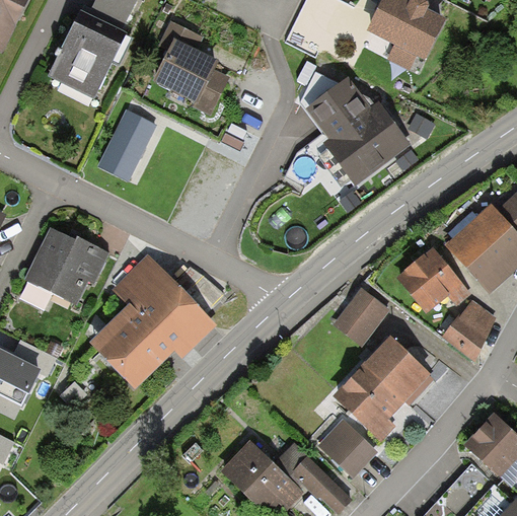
[(0,50),(2,51),(26,0),(0,0),(0,50)]
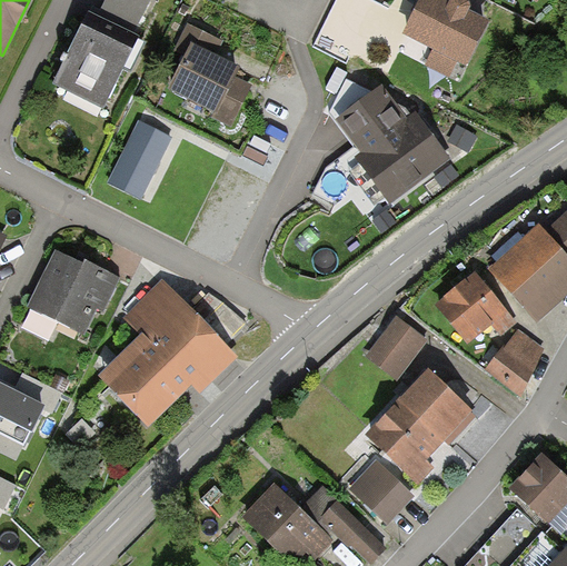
[(103,0),(100,8),(91,3),(51,83),(101,108),(131,48),(128,47),(150,0),(103,0)]
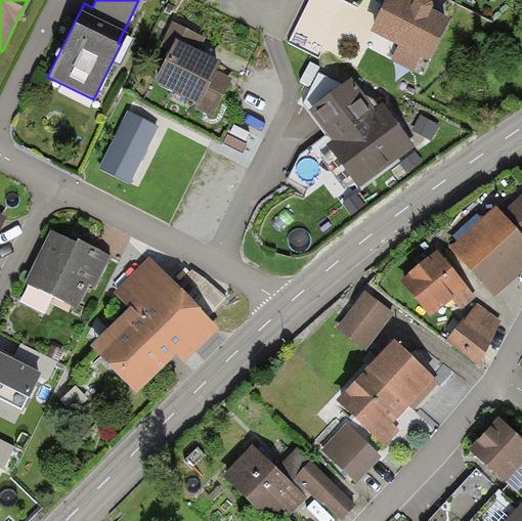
[(384,0),(370,29),(427,57),(447,17),(431,8),(432,5),(431,1),(429,0),(384,0)]
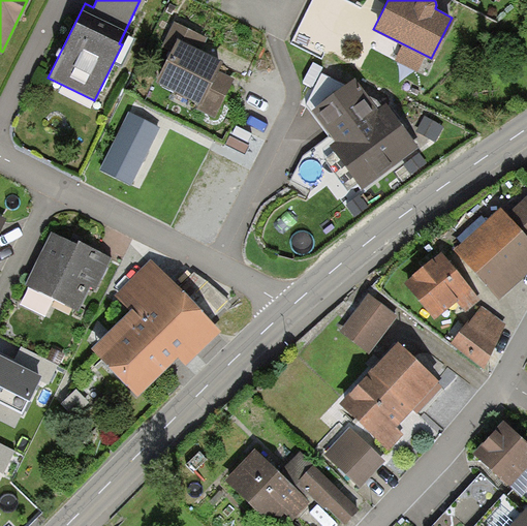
[(160,40),(173,47),(154,82),(194,102),(192,106),(214,117),(235,78),(220,69),(224,61),(200,50),(208,36),(172,18),(160,40)]
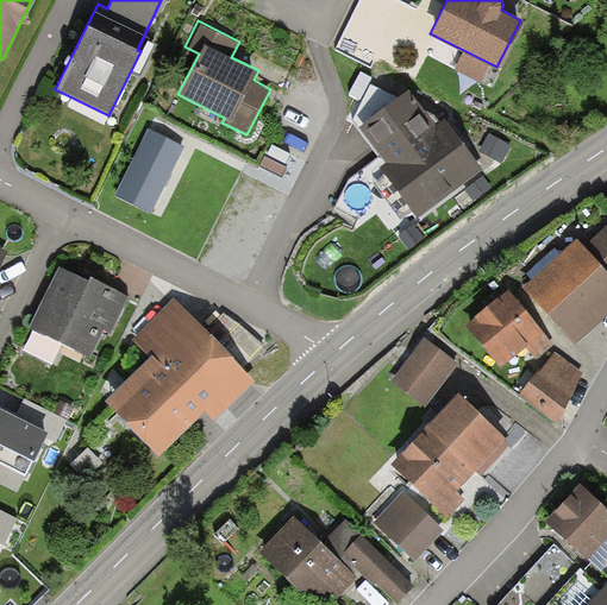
[(414,138),(412,133),(350,178),(336,206),(354,214),(370,202),(394,233),(481,168),(461,142),(443,117),(414,138)]
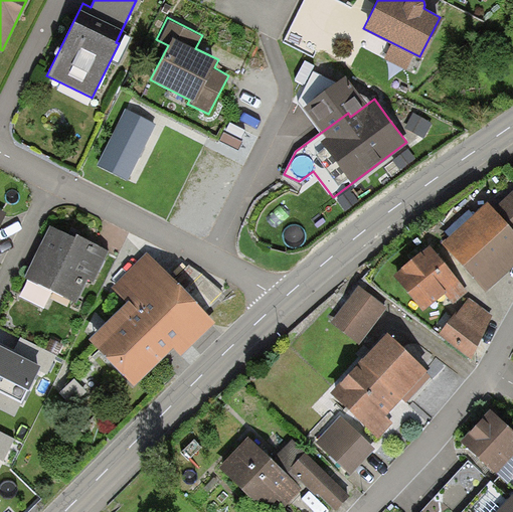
[(156,121),(126,106),(98,162),(129,177),(156,121)]
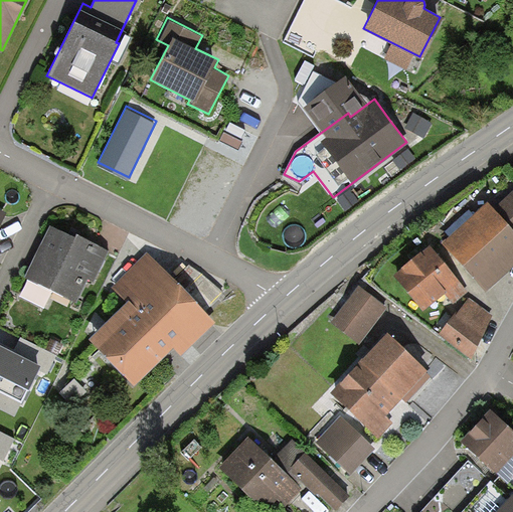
[(410,110),(403,123),(423,134),(431,121),(410,110)]
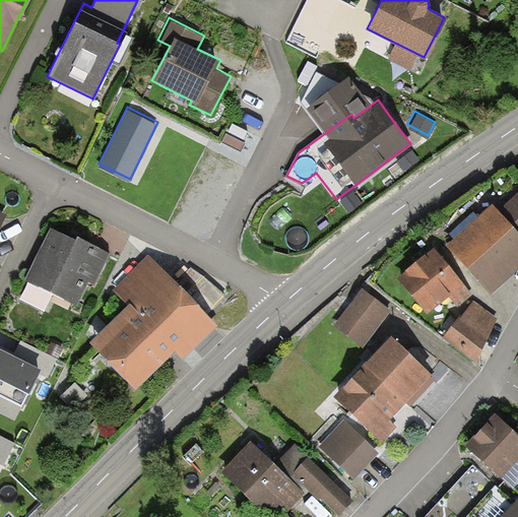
[(517,186),(495,206),(492,203),(444,245),(488,294),(517,266),(517,186)]
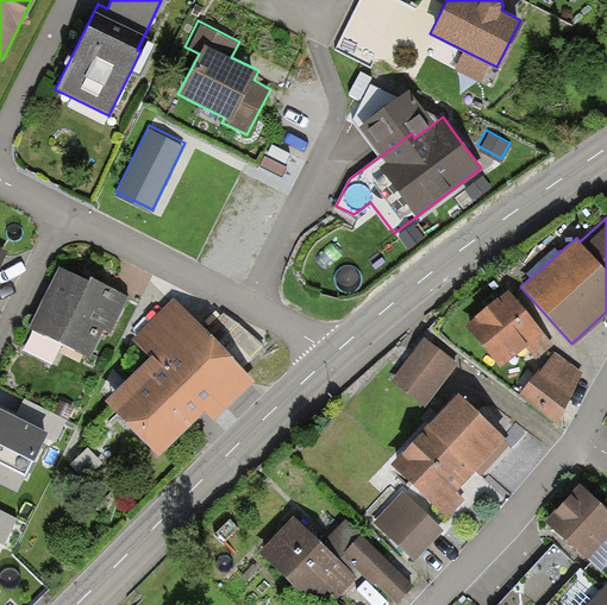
[(85,277),(58,264),(27,325),(87,354),(101,323),(111,328),(126,298),(85,277)]
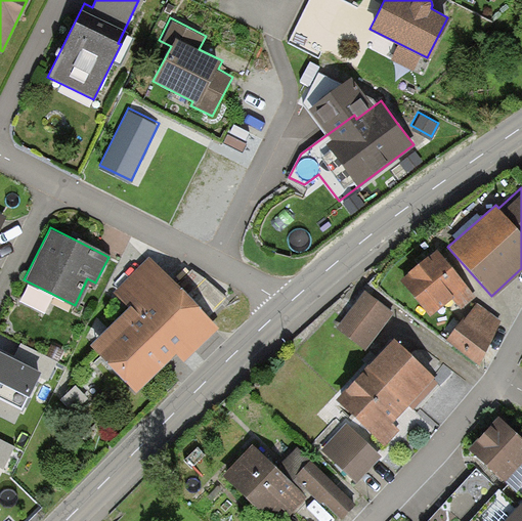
[(473,295),(435,250),(400,278),(429,312),(452,294),(461,305),(473,295)]
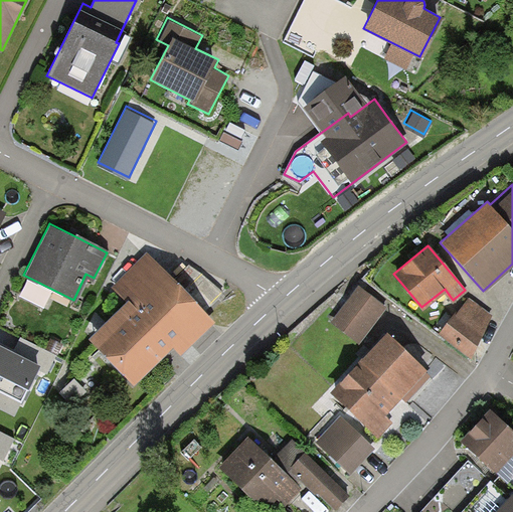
[(214,323),(147,252),(114,284),(130,301),(89,339),(131,383),(171,346),(180,355),(214,323)]
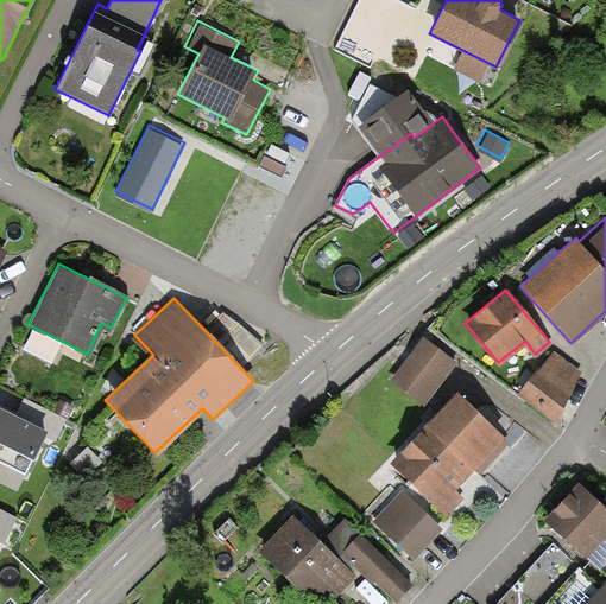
[(454,361),(422,336),(389,379),(422,404),(454,361)]
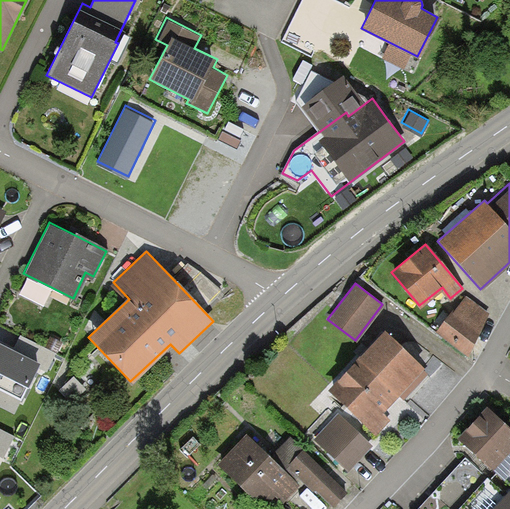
[(489,311),(465,294),(435,330),(469,356),(489,311)]
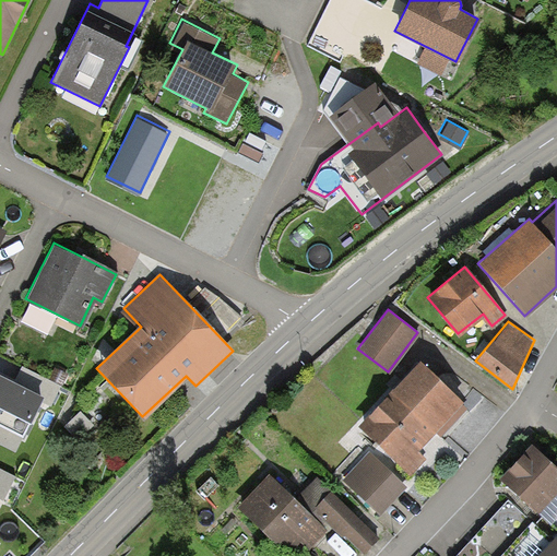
[(465,405),(418,362),(358,427),(410,475),(428,456),(419,449),(436,432),(438,434),(465,405)]
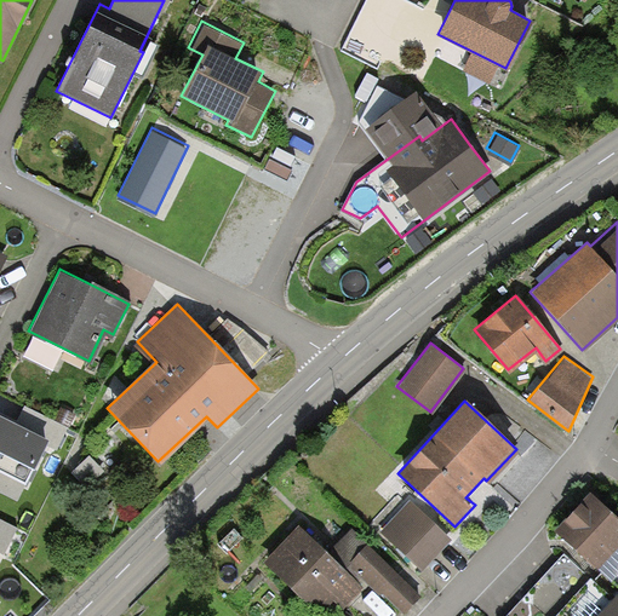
[(6,420),(0,416),(0,468),(27,483),(47,441),(6,420)]
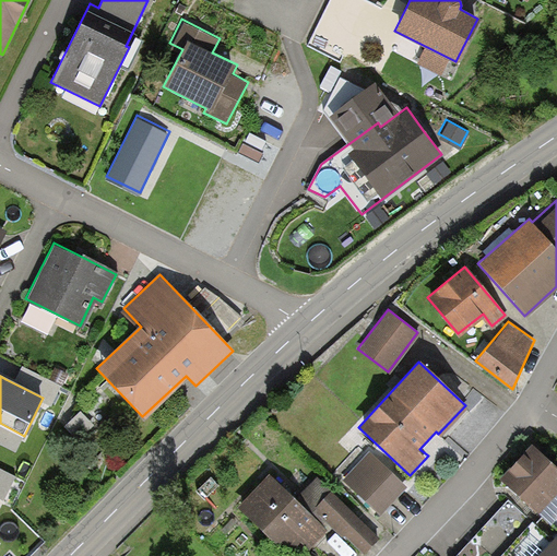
[(530,444),(499,478),(538,512),(556,492),(556,466),(555,465),(530,444)]
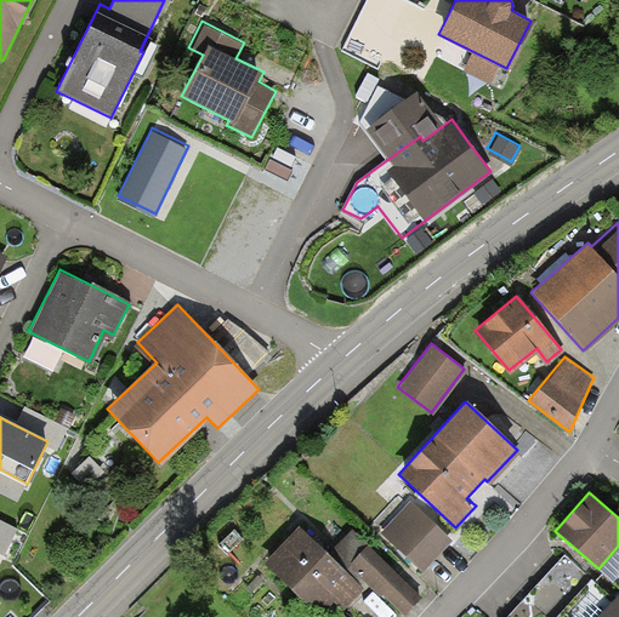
[(450,537),(409,500),(380,530),(420,569),(450,537)]
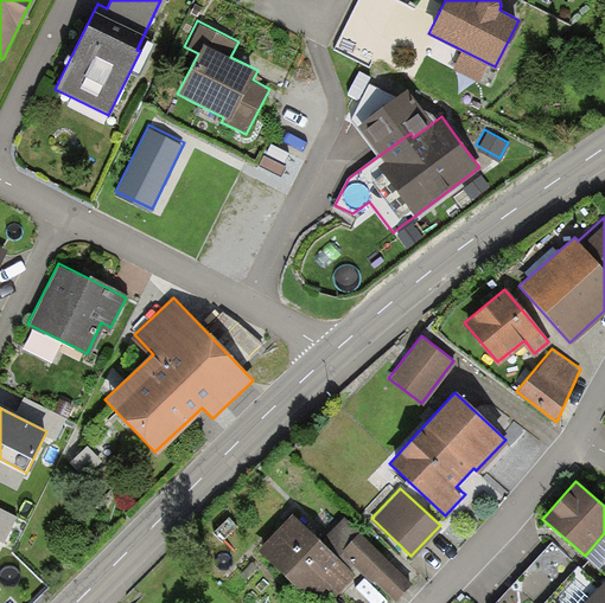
[(0,540),(1,541),(14,517),(0,510),(0,540)]
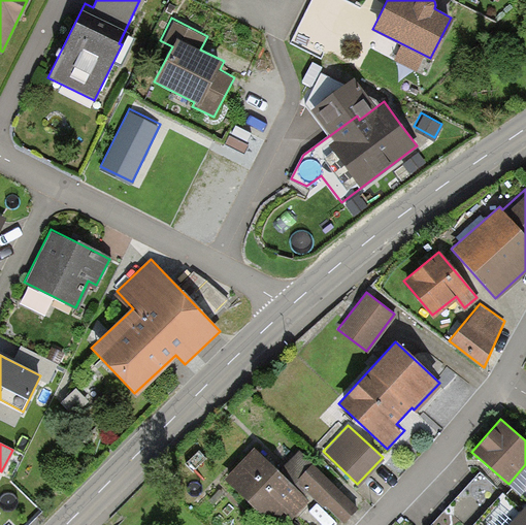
[(277,470),(254,447),(223,477),(268,523),(282,510),(290,518),(308,500),(300,492),(304,489),(295,480),(313,462),(299,449),(277,470)]
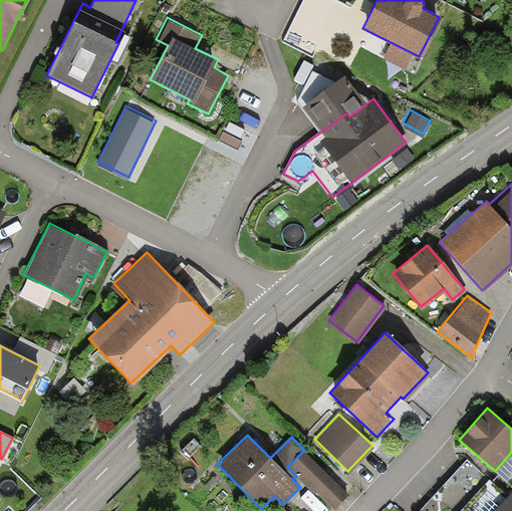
[(332,507),(347,493),(304,450),(287,467),(296,476),(313,493),(315,490),(332,507)]
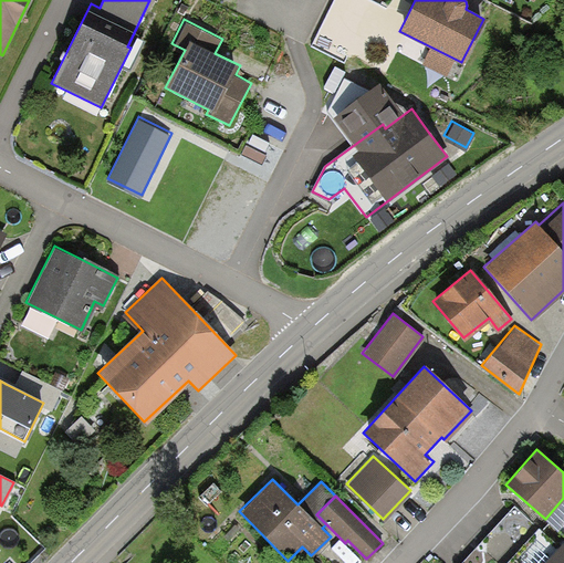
[(563,562),(563,543),(560,546),(538,528),(515,552),(510,558),(505,562),(563,562)]
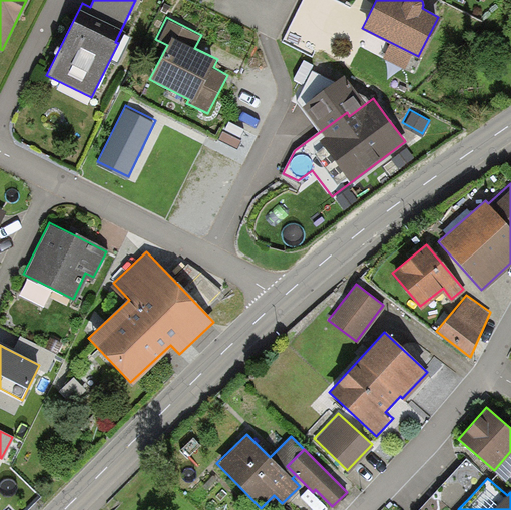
[(289,509),(279,501),(270,509),(289,509)]
